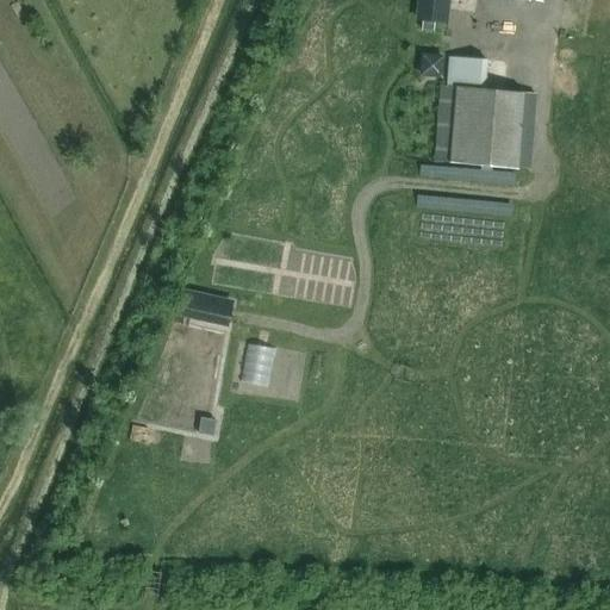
[(422,0),(421,19),(423,20),(435,22),(447,23),(448,0),(422,0)]
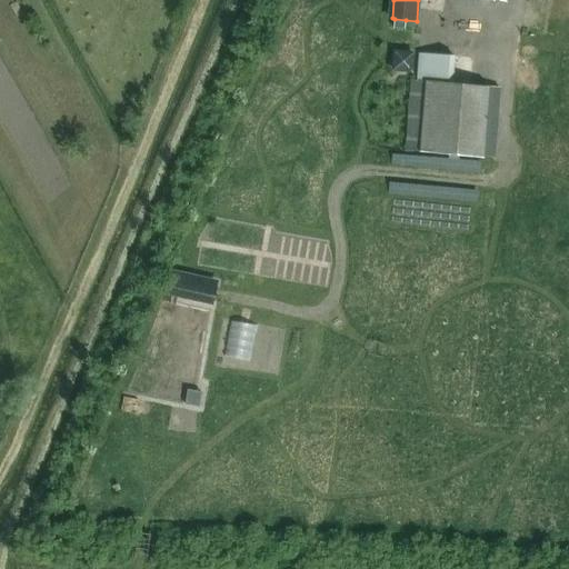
[(395,19),(393,28),(405,29),(406,20),(395,19)]
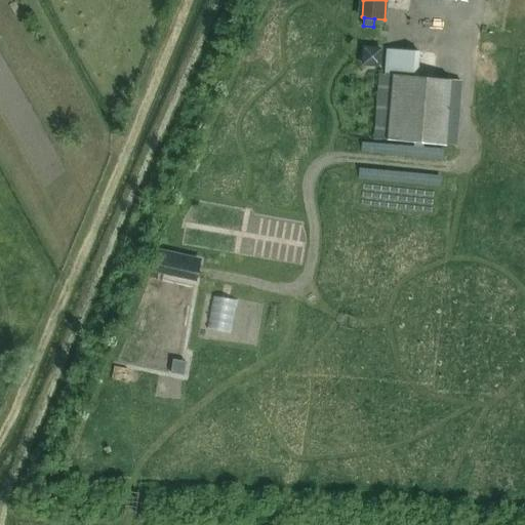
[(362,47),(361,67),(380,68),(381,48),(362,47)]
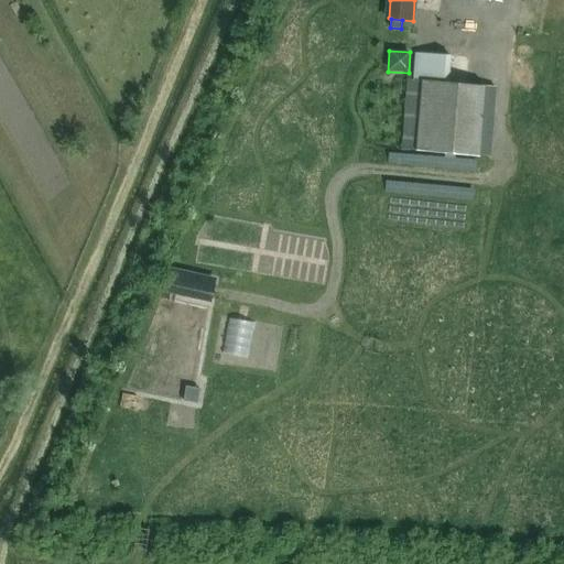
[(409,80),(402,151),(480,158),(487,87),(447,84),(449,54),(415,51),(413,79),(409,78),(409,80)]
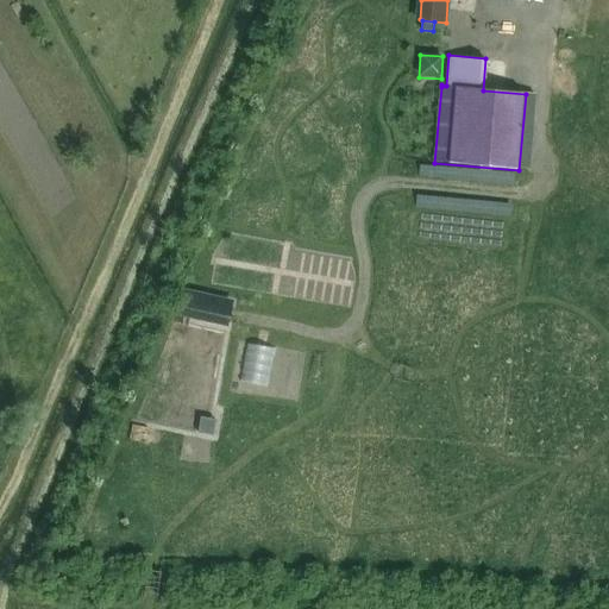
[(424,188),(421,201),(515,217),(516,203),(424,188)]
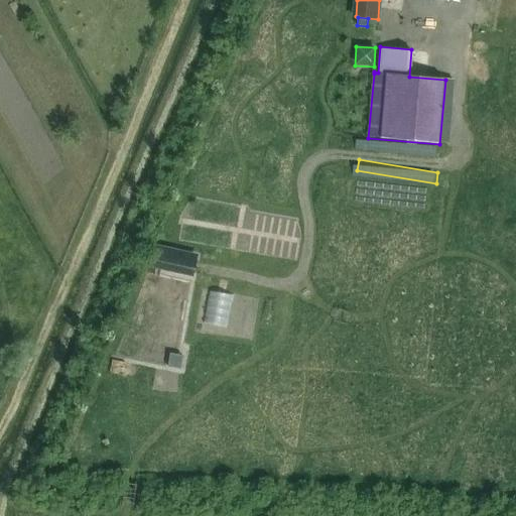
[(156,265),(192,273),(197,256),(160,248),(156,265)]
